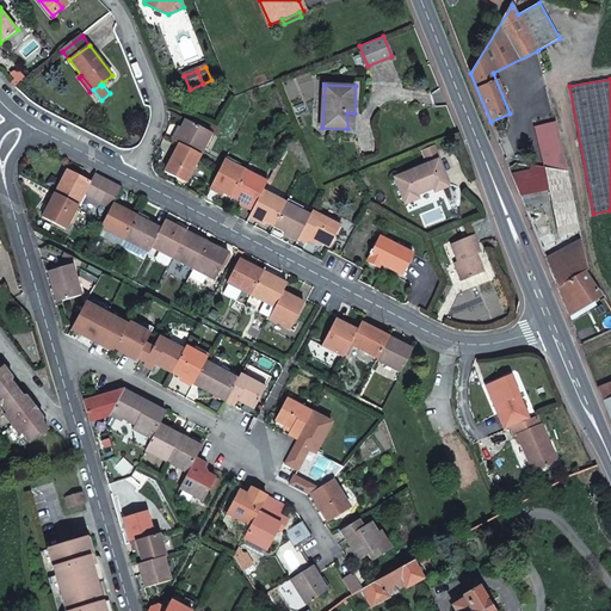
[(202,154),(213,133),(186,119),(183,127),(179,133),(176,140),(180,143),(202,154)]
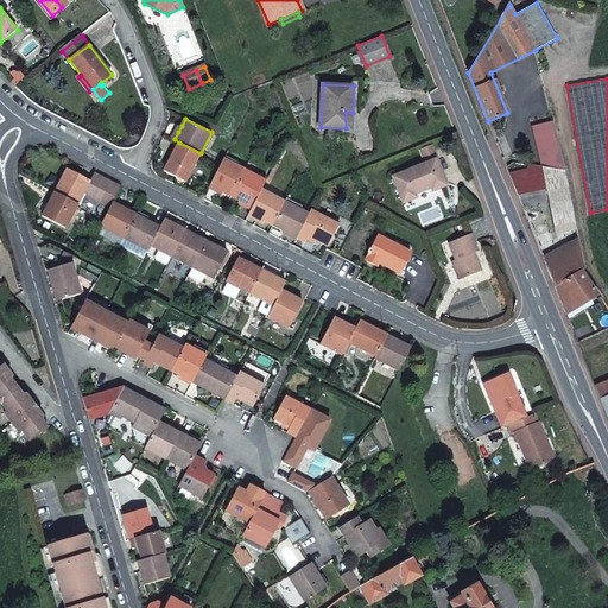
[(532,126),(542,166),(564,170),(553,121),(532,126)]
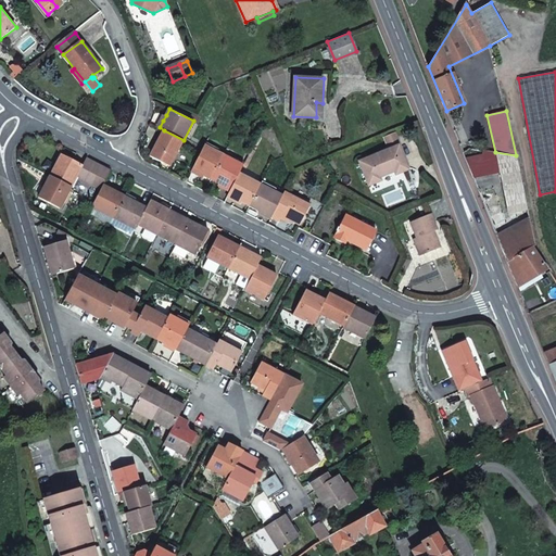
[(169,166),(184,140),(164,130),(150,155),(169,166)]
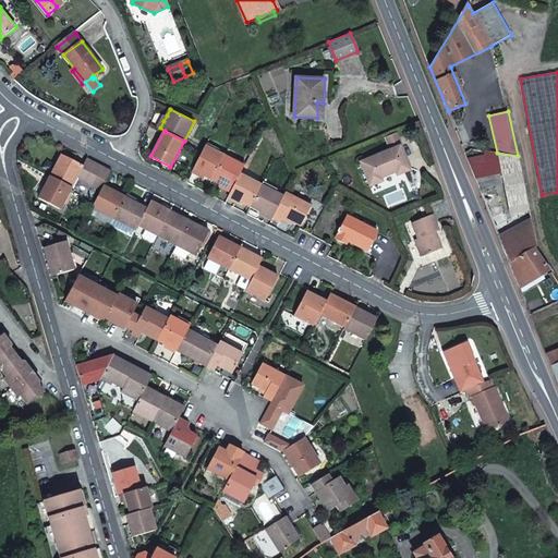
[(413,169),(398,131),(386,136),(391,149),(401,146),(411,170),(413,169)]
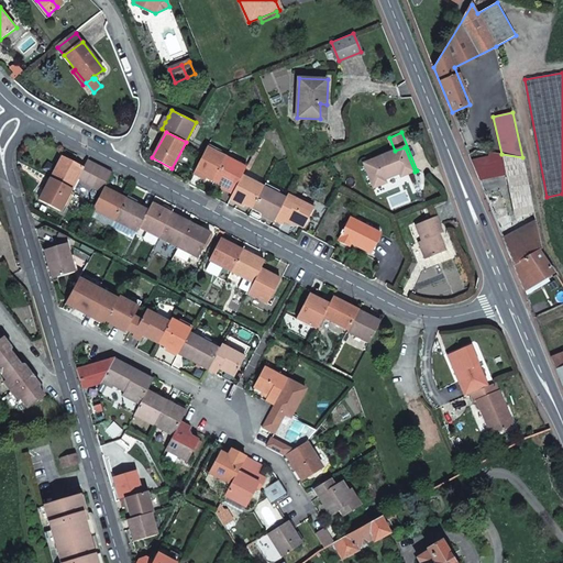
[(216,181),(228,156),(209,146),(196,172),(216,181)]
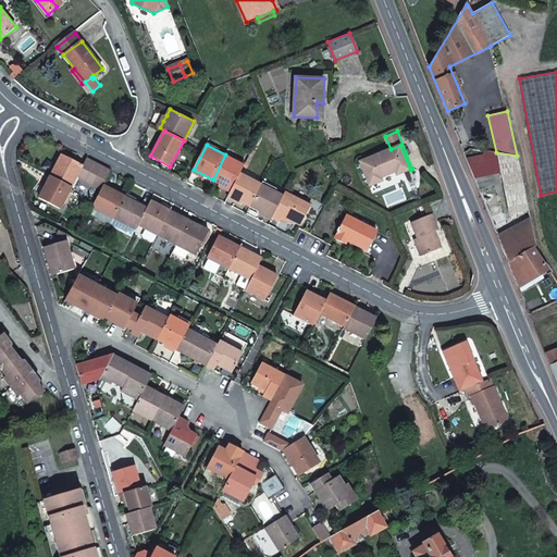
[(400,146),(391,149),(361,161),(370,186),(383,181),(381,177),(396,171),(398,175),(410,170),(400,146)]
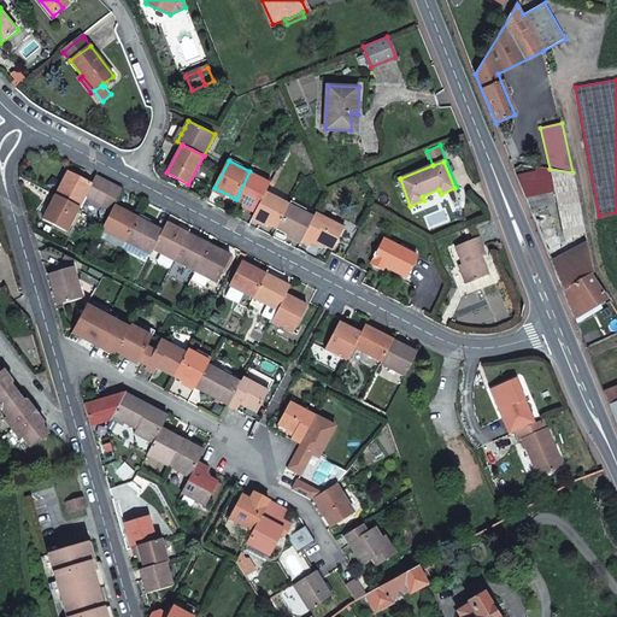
[(573,172),(550,169),(535,166),(536,171),(517,176),(526,198),(556,192),(564,236),(586,233),(583,218),(574,172),(573,172)]
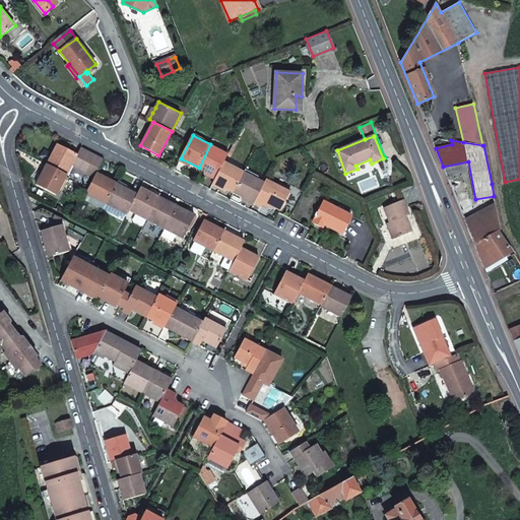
[(57,144),(47,164),(67,174),(71,166),(77,154),(57,144)]
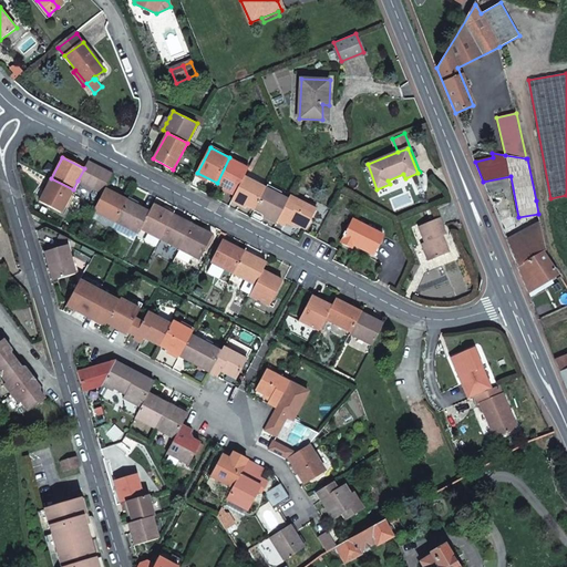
[(249,168),(229,157),(217,183),(236,193),(245,176),(249,168)]
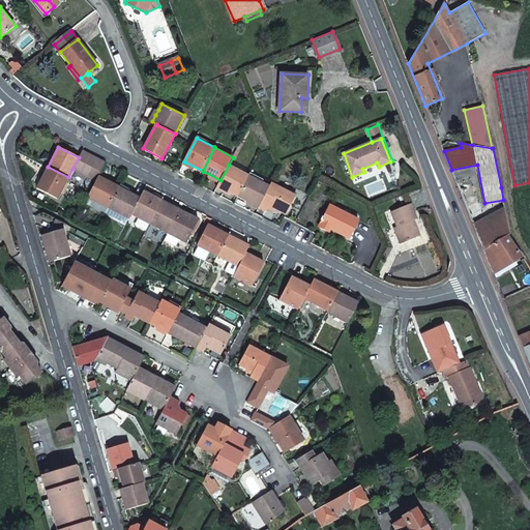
[(96,180),(99,175),(106,163),(83,151),(74,169),(93,178),(96,180)]
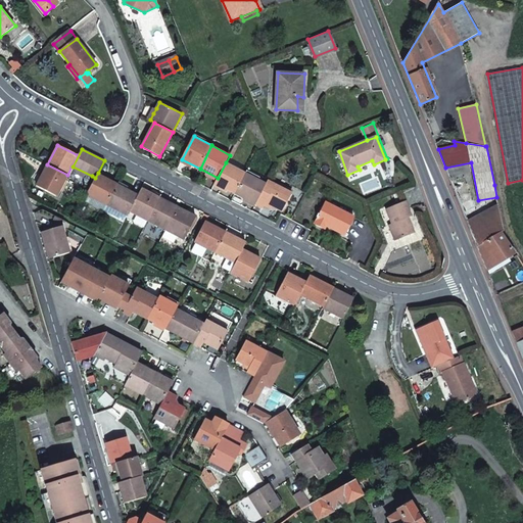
[(236,193),(246,173),(226,162),(218,178),(216,183),(236,193)]
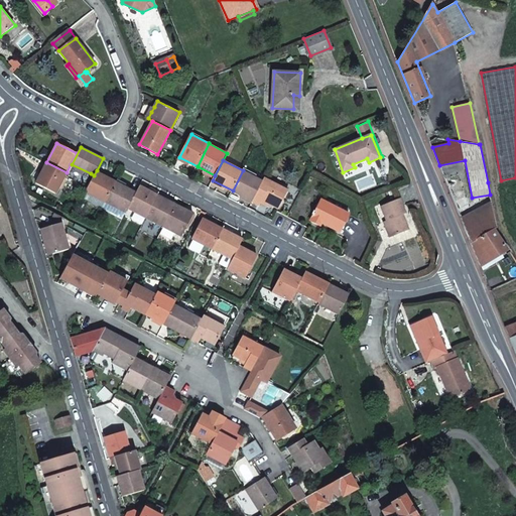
[(67,172),(46,162),(35,182),(55,194),(67,172)]
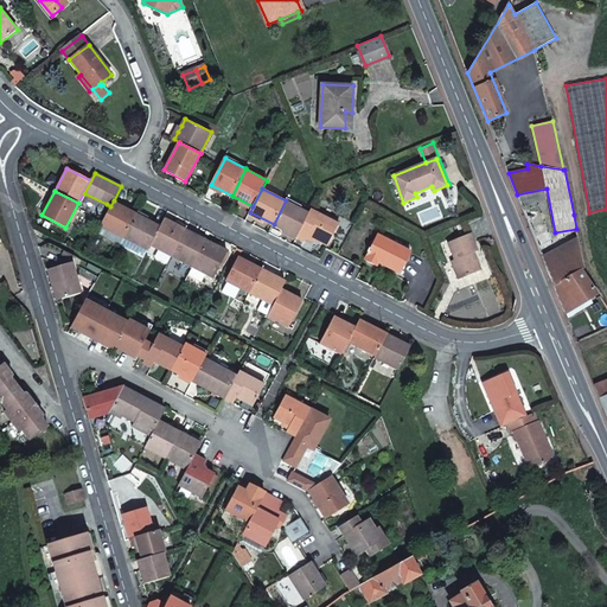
[(106,205),(107,204),(84,193),(84,195),(106,205)]
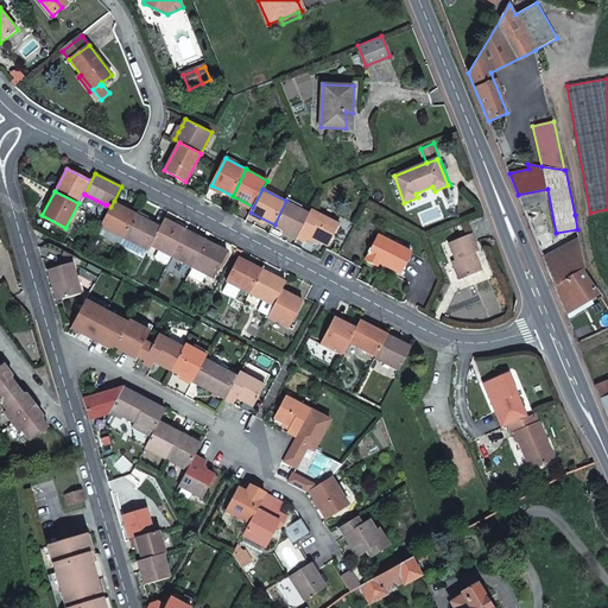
[(125,238),(138,214),(114,201),(111,207),(111,208),(101,226),(125,238)]
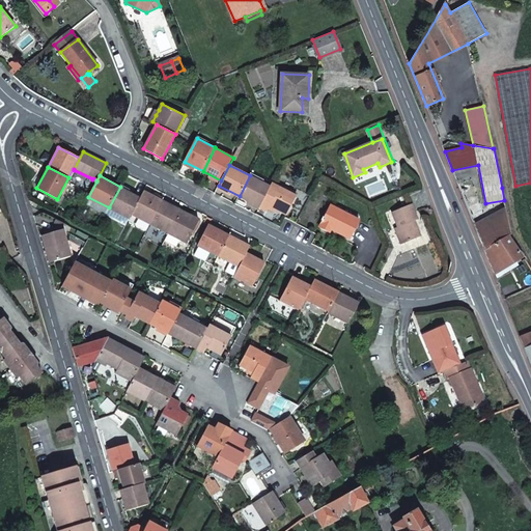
[(271,187),(250,175),(240,196),(260,207),(271,187)]
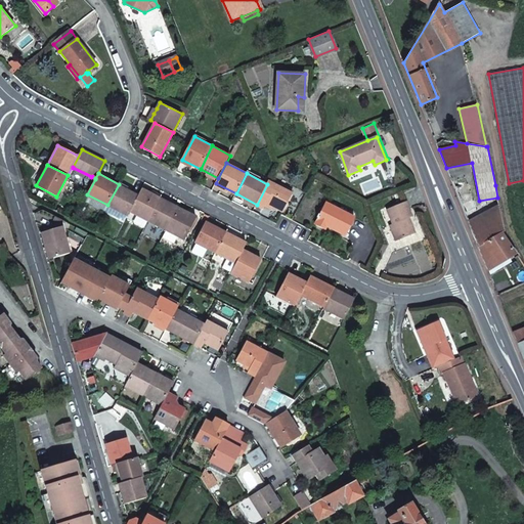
[(452,180),(469,223),(499,206),(498,200),(478,208),(466,175),(452,180)]
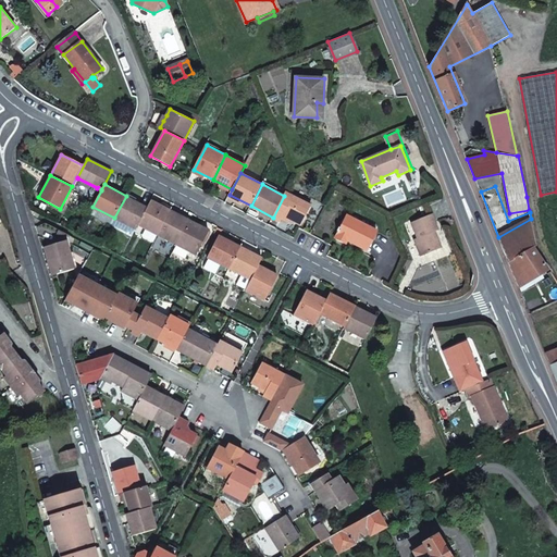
[(311,206),(286,193),(284,196),(273,218),(281,222),(284,217),(300,225),(311,206)]
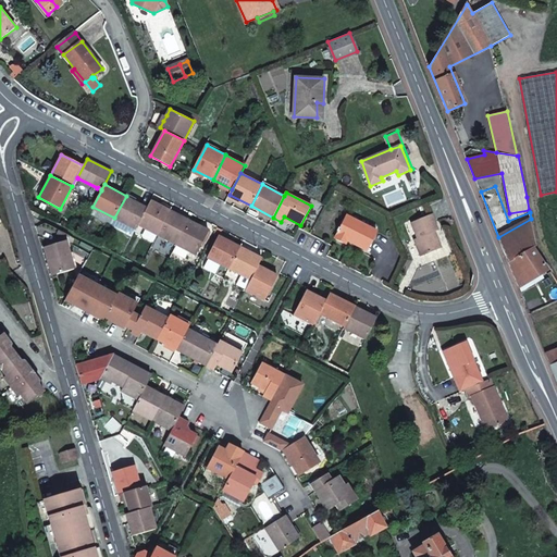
[(136,229),(138,224),(148,208),(126,196),(114,218),(136,229)]
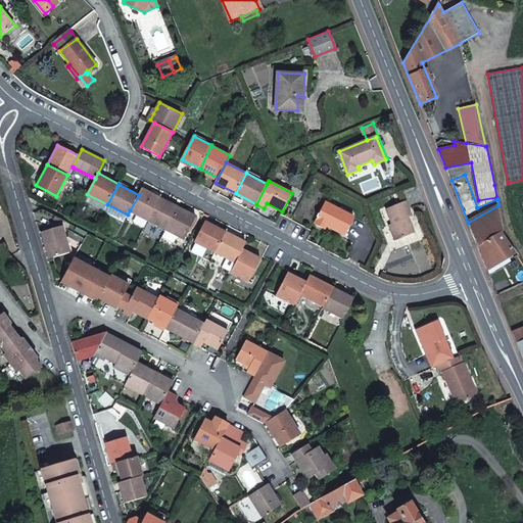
[(148,221),(160,197),(142,188),(139,195),(130,210),(148,221)]
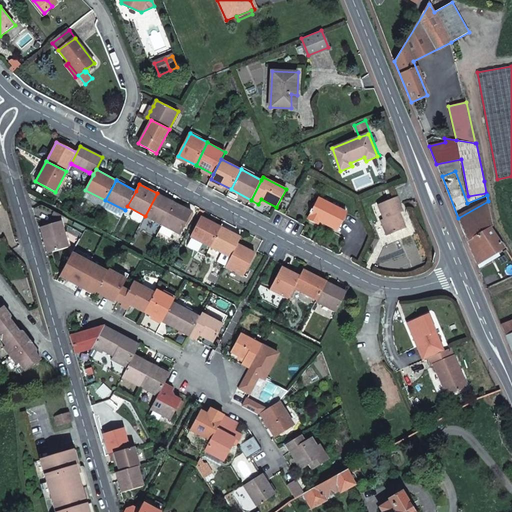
[(163,225),(175,203),(157,193),(145,216),(163,225)]
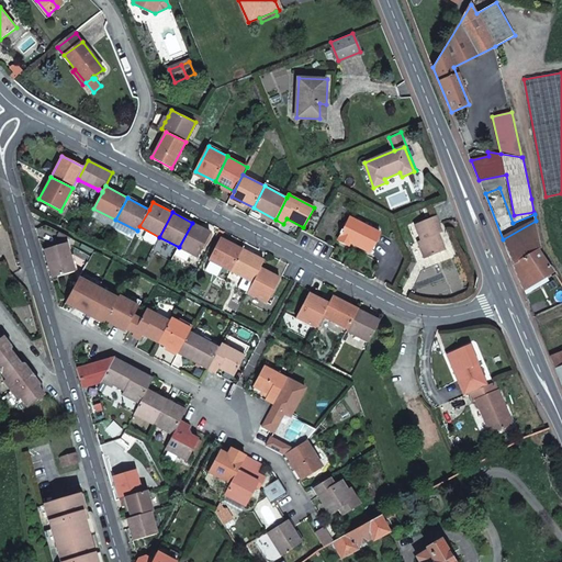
[(436,215),(416,224),(423,240),(419,242),(426,258),(447,250),(440,234),(444,233),(436,215)]
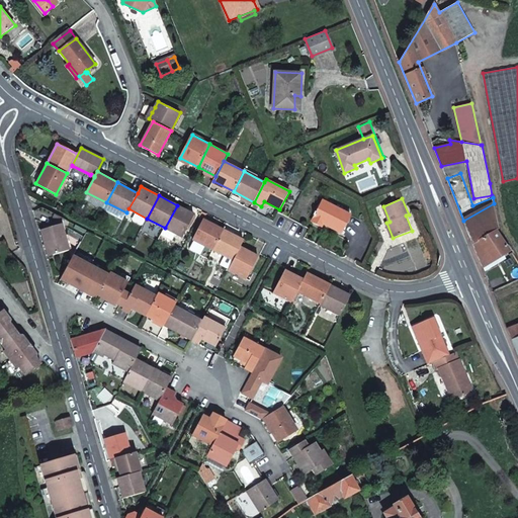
[(323,199),(312,221),(322,227),(323,224),(341,233),(351,214),(323,199)]
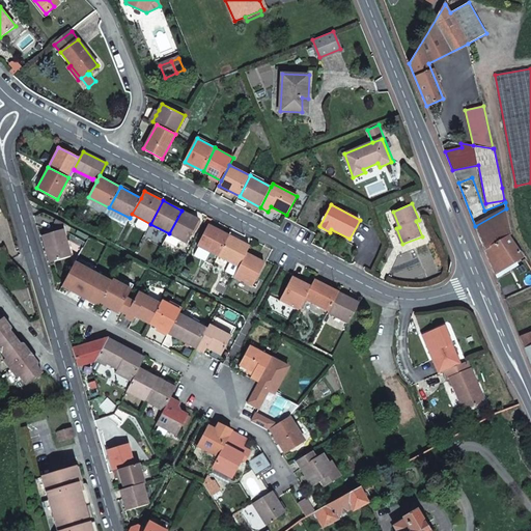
[(475,226),(495,274),(522,257),(507,236),(510,234),(506,208),(475,226)]
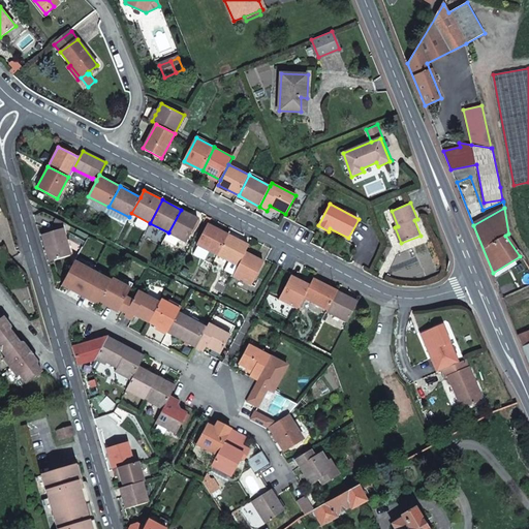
[(168,232),(164,240),(177,246),(181,239),(186,242),(198,219),(181,210),(168,232)]
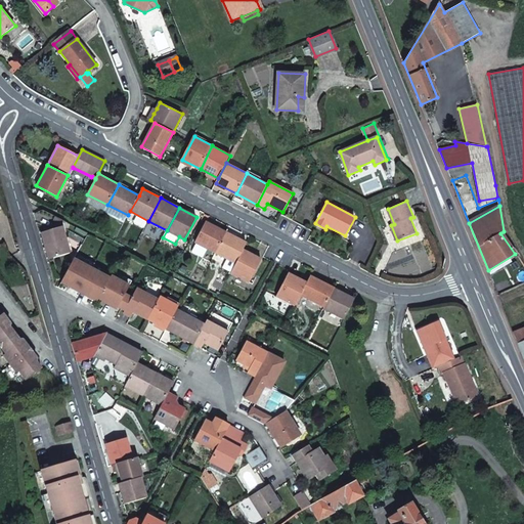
[(216,253),(226,232),(206,222),(195,243),(216,253)]
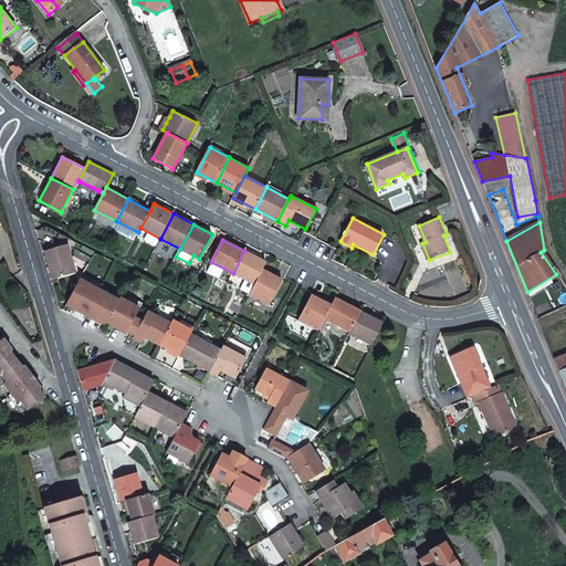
[(45,251),(54,280),(75,273),(66,244),(45,251)]
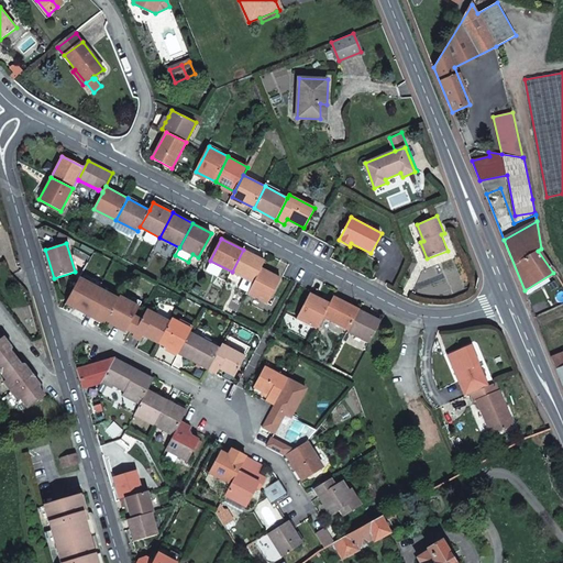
[(262,268),(265,262),(243,250),(232,272),(254,284),(262,268)]
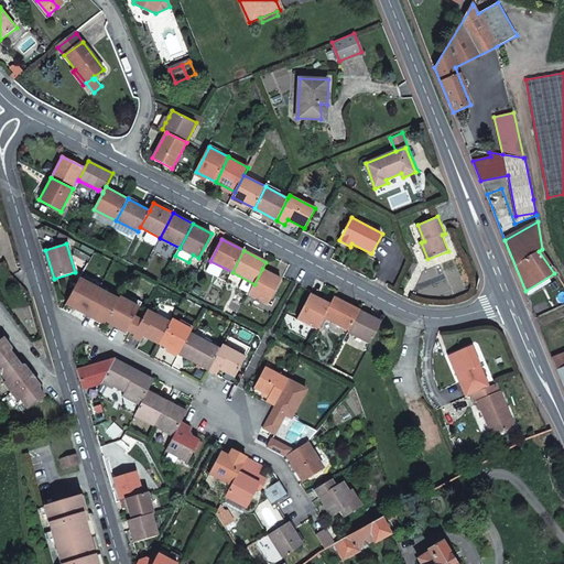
[(255,284),(249,293),(269,303),(282,279),(262,269),(255,284)]
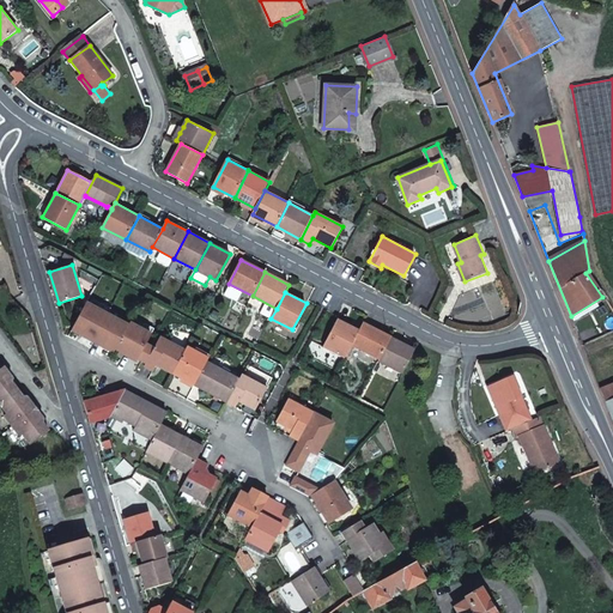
[(72,329),(93,340),(108,314),(107,314),(98,309),(86,302),(72,329)]
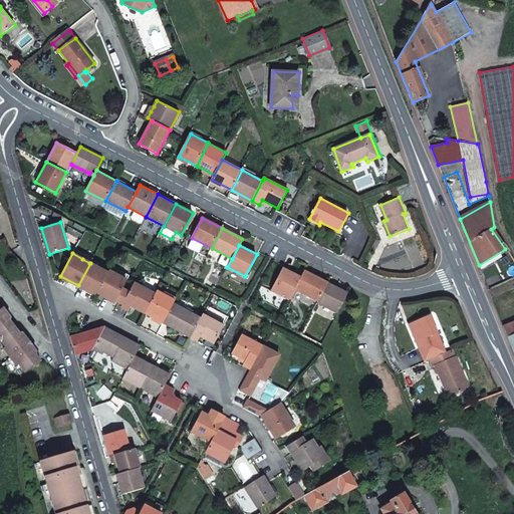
[(90,263),(93,258),(85,253),(82,259),(89,263),(90,263)]
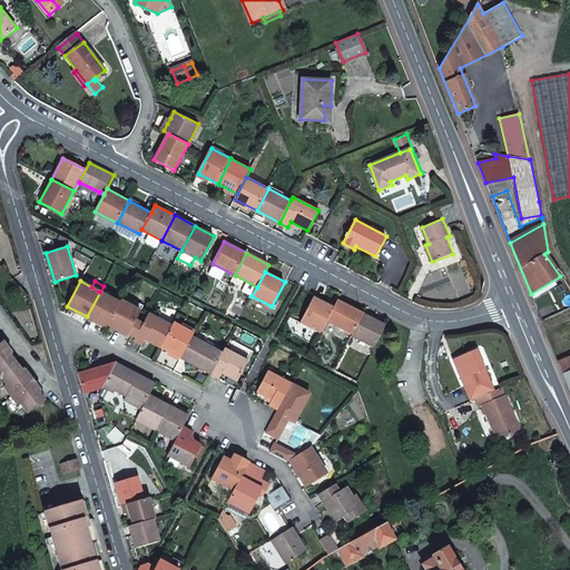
[(100,292),(109,297),(112,291),(104,286),(100,292)]
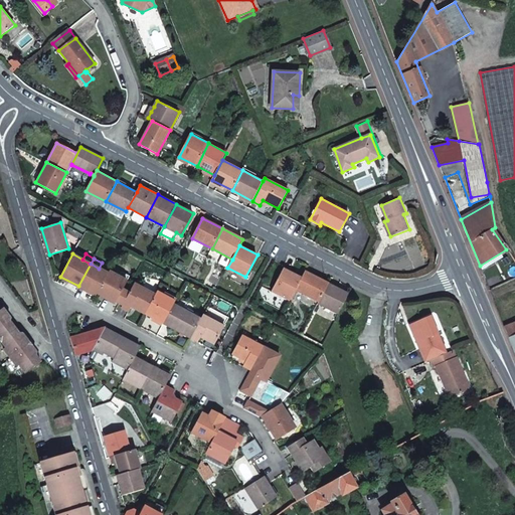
[(97,296),(98,294),(108,274),(99,269),(91,264),(78,286),(97,296)]
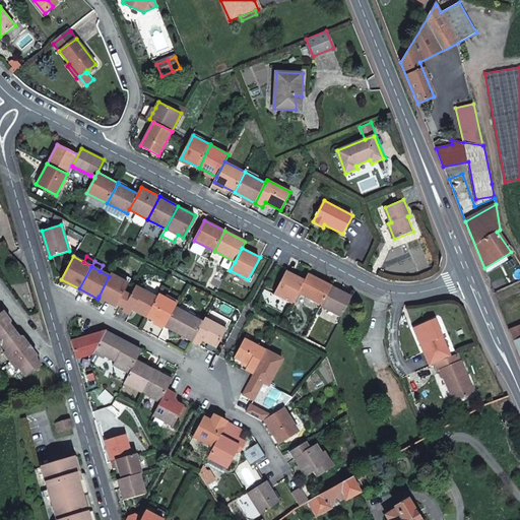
[(293,304),(299,293),(305,280),(286,271),(275,294),(293,304)]
